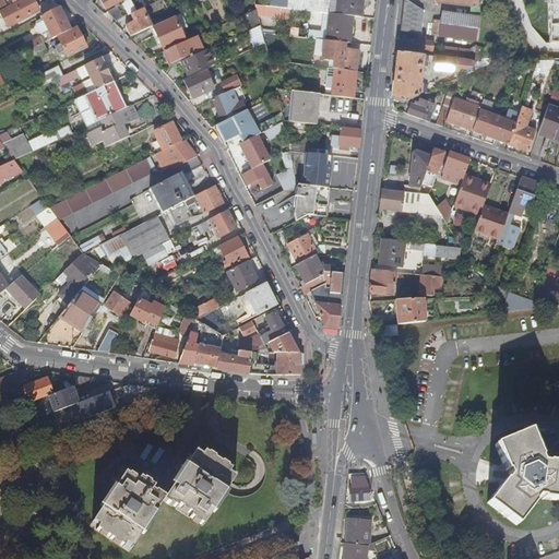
[(36,0),(22,0),(0,11),(8,26),(39,10),(36,4),(37,2),(36,0)]
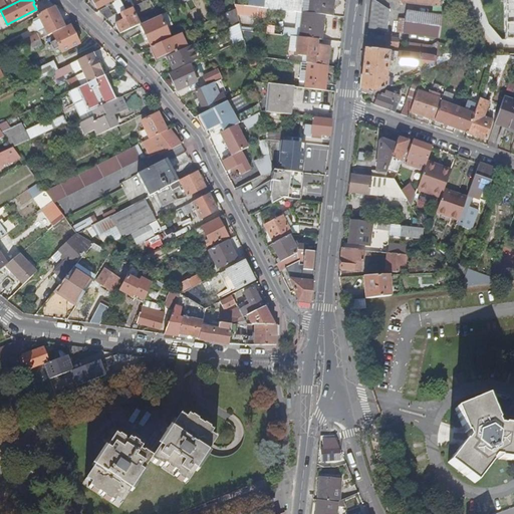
[(118,0),(92,0),(97,9),(114,1),(116,5),(102,12),(106,20),(125,11),(118,0)]
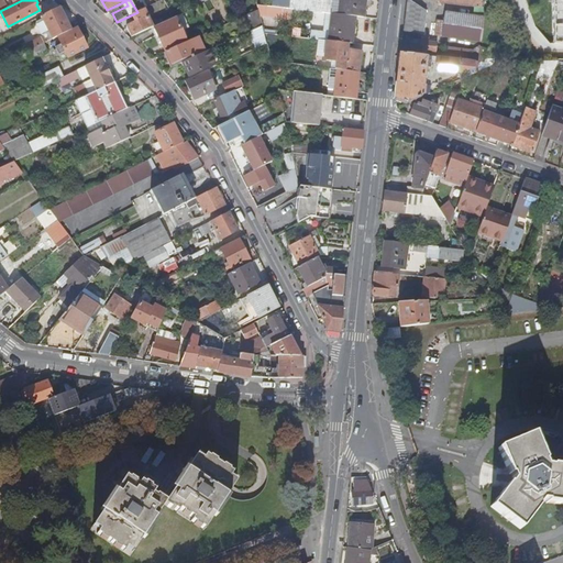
[(142,0),(130,0),(138,12),(146,8),(142,0)]
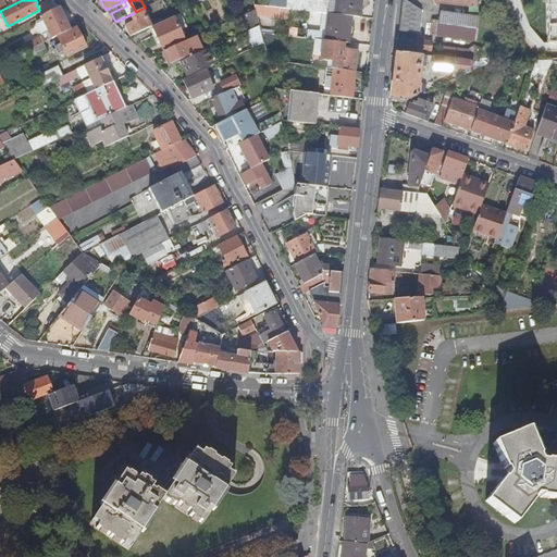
[(335,0),(336,2),(313,0),(286,0),(285,9),(288,9),(325,13),(330,14),(351,16),(359,17),(360,7),(367,7),(367,0),(335,0)]
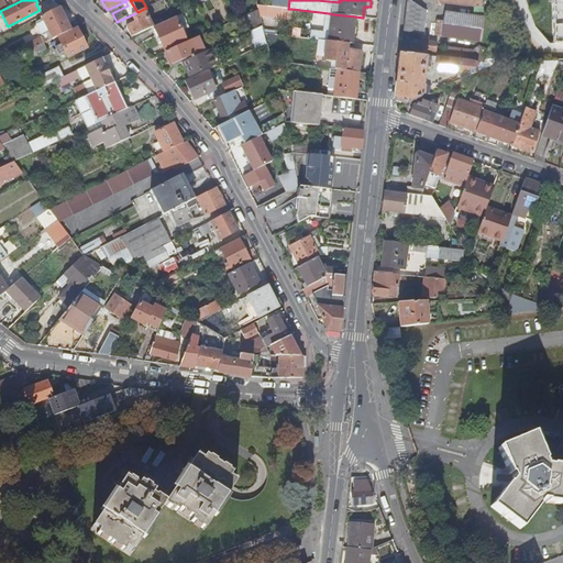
[(407,1),(404,31),(420,33),(422,10),(407,1)]
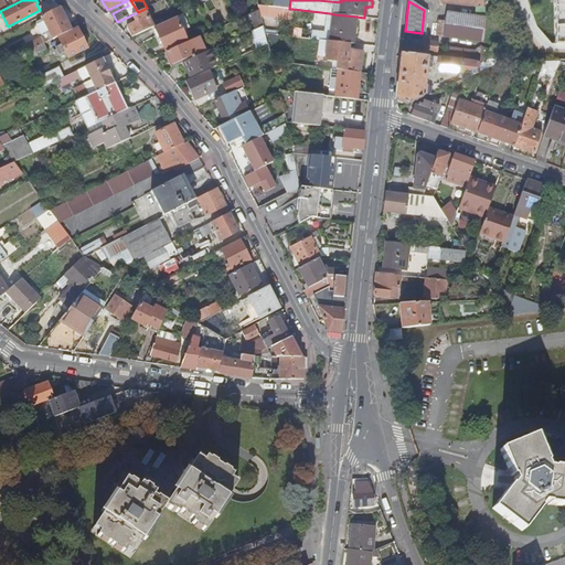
[(289,9),(269,6),(267,16),(290,19),(292,9),(289,9)]
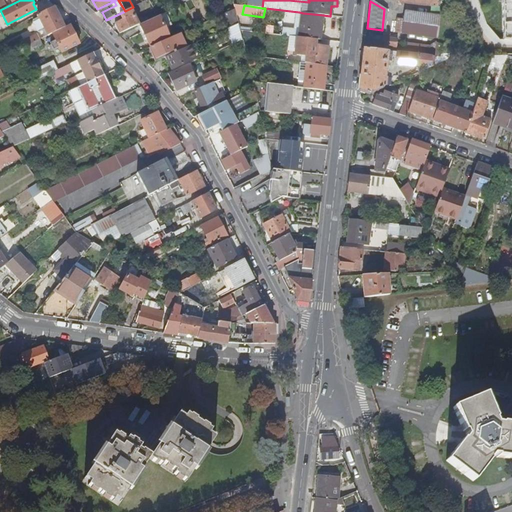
[(65,27),(55,7),(38,15),(39,17),(34,21),(34,23),(38,31),(41,32),(43,31),(46,37),(65,27)]
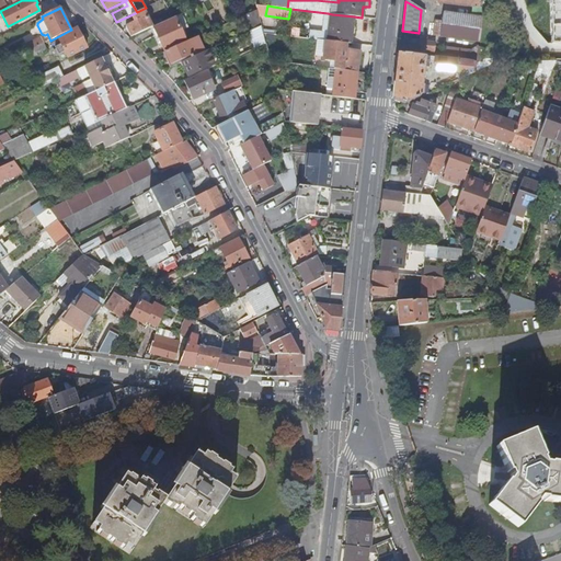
[(260,19),(258,10),(240,19),(243,26),(260,19)]
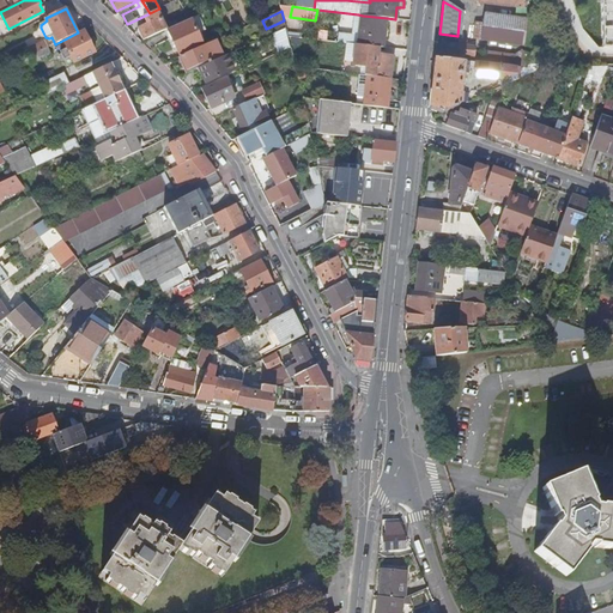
[(522,43),(525,18),(483,13),(481,23),(474,22),(473,38),(522,43)]
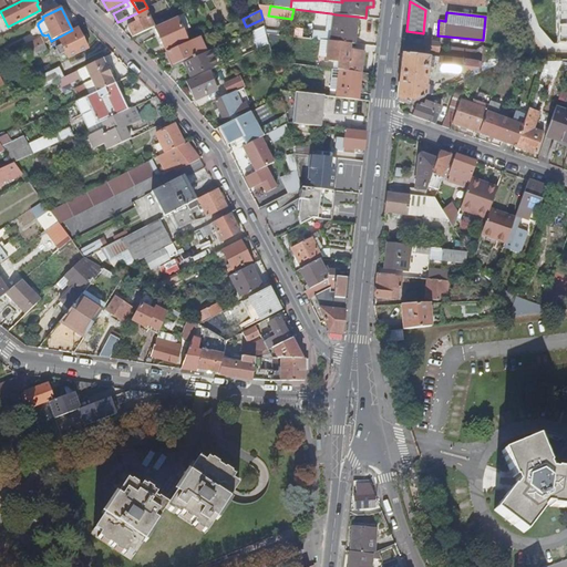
[(156,28),(167,52),(188,43),(183,31),(191,28),(185,14),(177,18),(176,18),(156,28)]
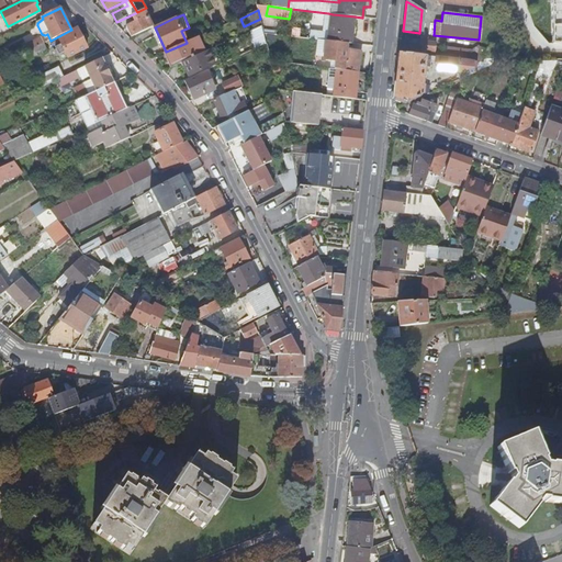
[(348,44),(351,44),(355,17),(333,14),(329,41),(348,44)]
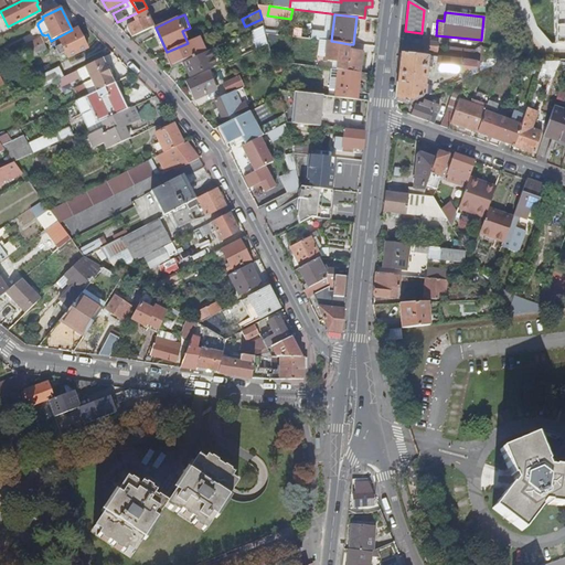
[(128,28),(132,38),(155,28),(149,18),(128,28)]
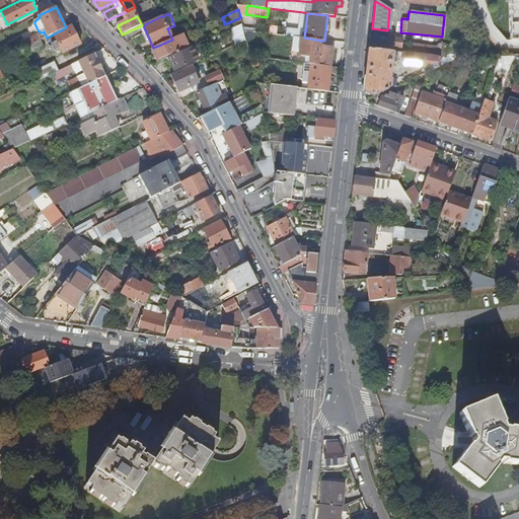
[(243,31),(241,23),(233,27),(237,45),(245,41),(243,31)]
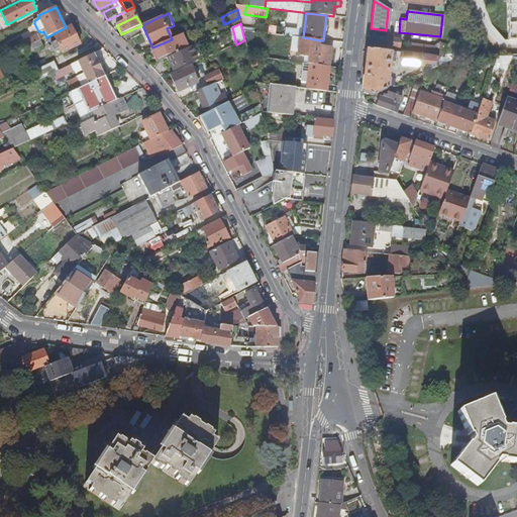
[(81,44),(72,26),(54,34),(63,54),(81,44)]
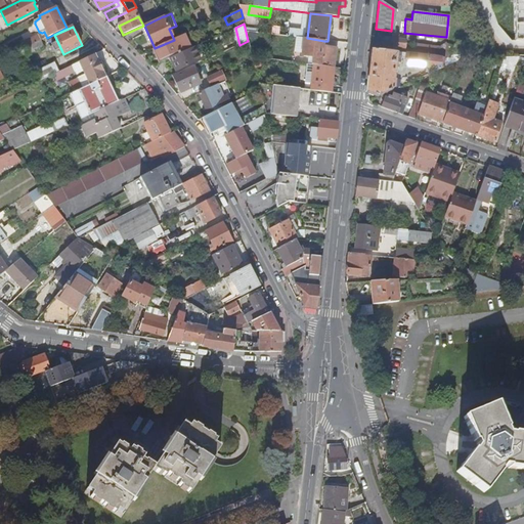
[(28,47),(41,41),(38,35),(25,41),(28,47)]
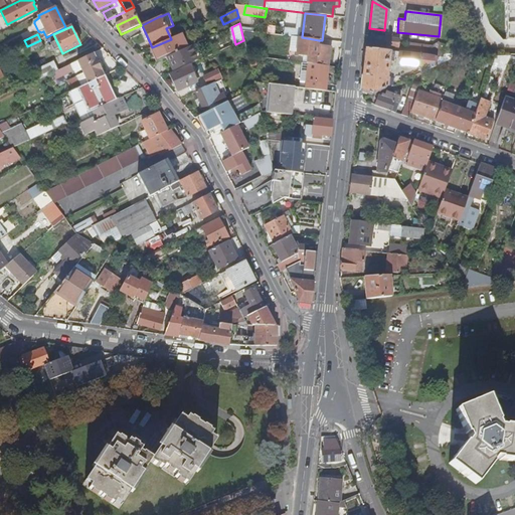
[(152,47),(158,61),(167,57),(188,47),(181,34),(171,39),(152,47)]
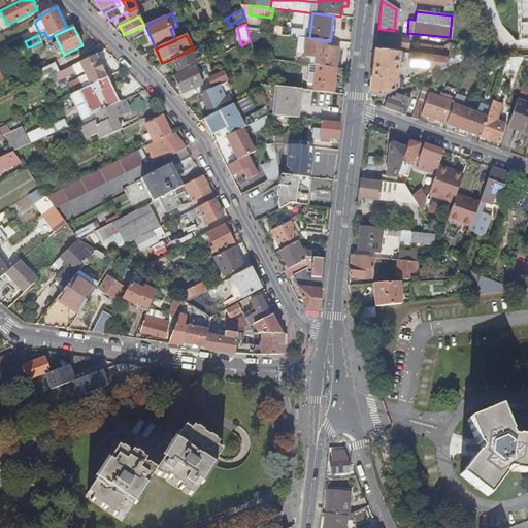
[(399,54),(404,54),(446,59),(464,61),(463,51),(449,42),(442,47),(418,44),(417,50),(409,48),(409,40),(388,37),(387,52),(399,54)]
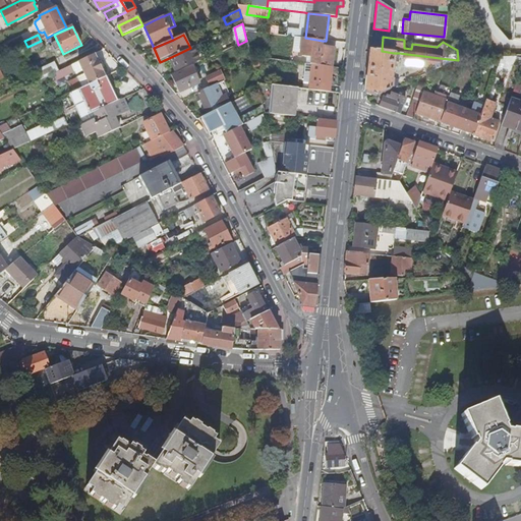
[(311,64),(333,67),(336,48),(322,46),(323,41),(305,38),(302,38),(300,55),(310,56),(309,64),(311,64)]
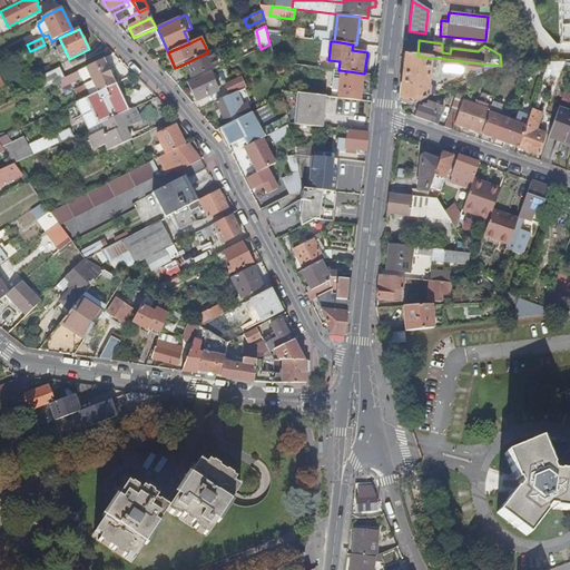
[(48,51),(45,45),(30,51),(33,58),(48,51)]
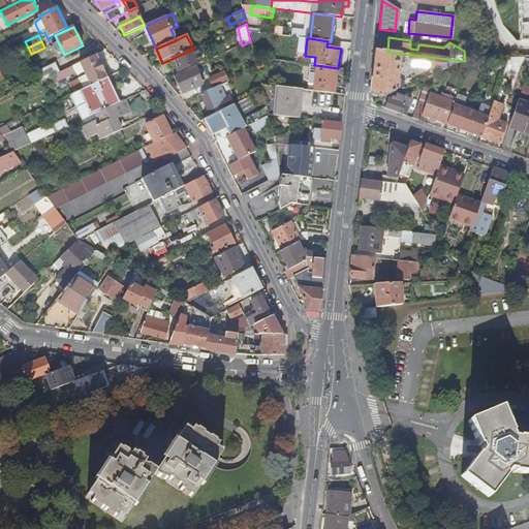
[(196,48),(203,61),(204,63),(209,60),(201,44),(196,48)]
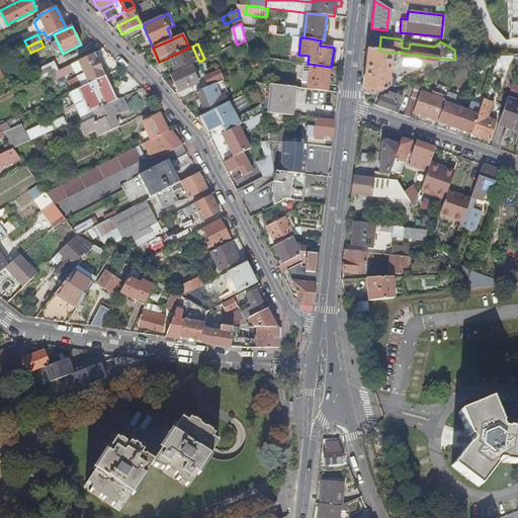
[(189,48),(168,58),(174,71),(198,60),(192,47),(189,48)]
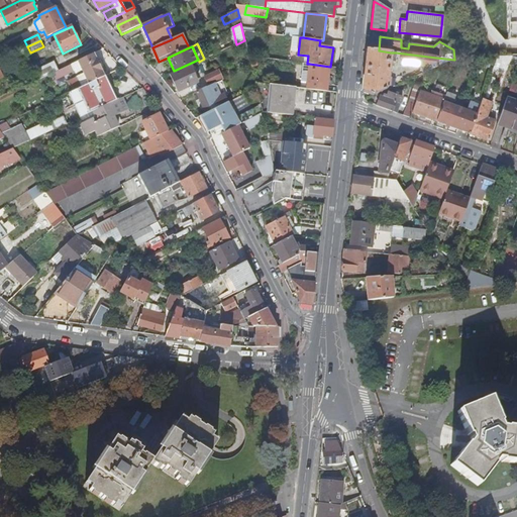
[(373,96),(391,88),(392,78),(388,78),(391,53),(379,50),(368,49),(363,92),(373,96)]
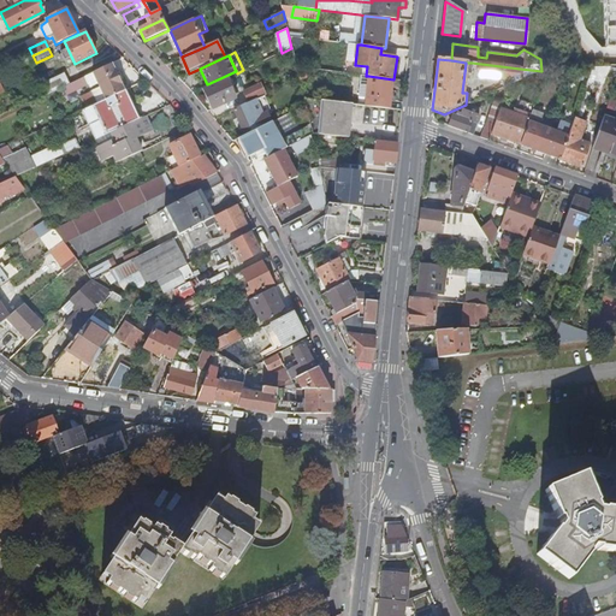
[(501,89),(509,86),(519,81),(520,69),(472,63),(472,67),(478,69),(477,76),(502,80),(501,89)]
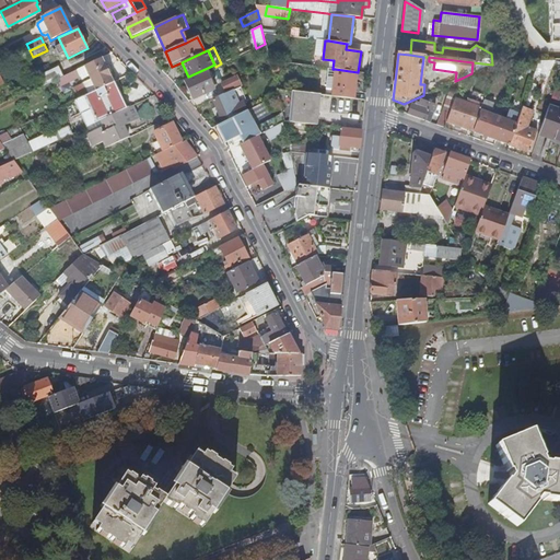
[(88,95),(114,83),(102,59),(84,67),(91,81),(82,84),(88,95)]
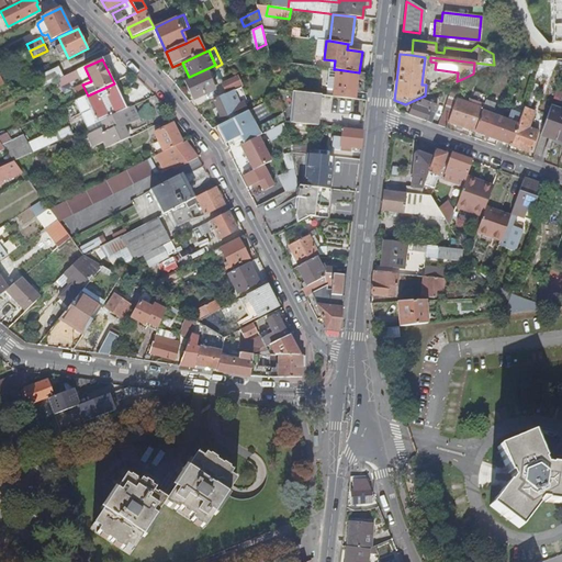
[(49,80),(64,74),(60,66),(45,72),(49,80)]
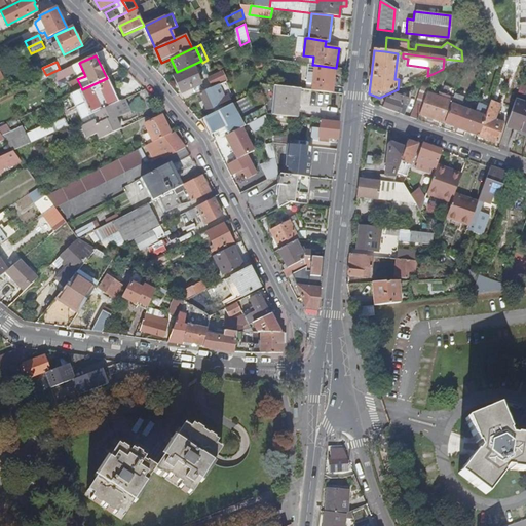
[(333,94),(336,68),(314,65),(313,73),(308,73),(306,83),(312,84),(311,90),(333,94)]
